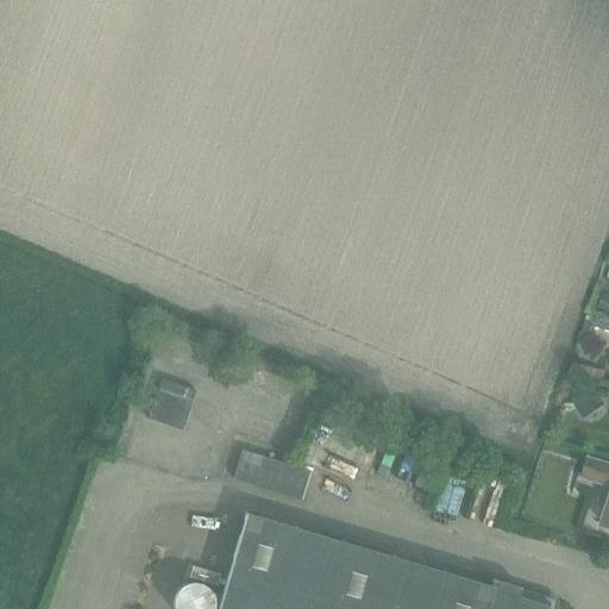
[(591,327),(608,332),(608,319),(589,313),(584,333),(589,334),(591,327)]
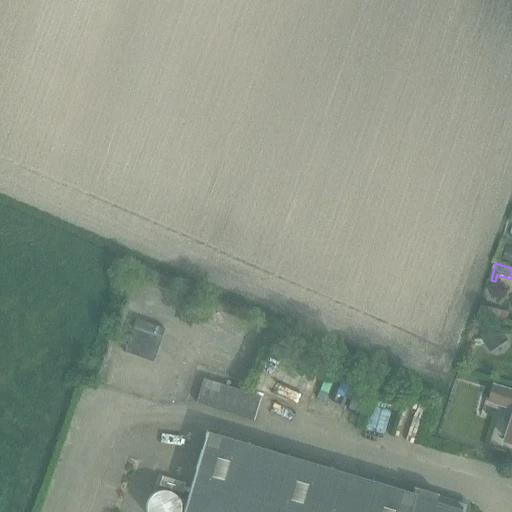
[(482,306),(479,317),(500,323),(503,312),(482,306)]
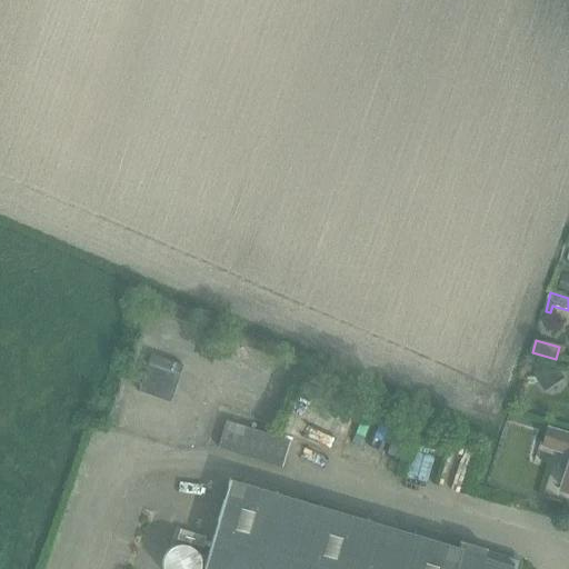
[(150,355),(138,391),(170,402),(182,366),(150,355)]
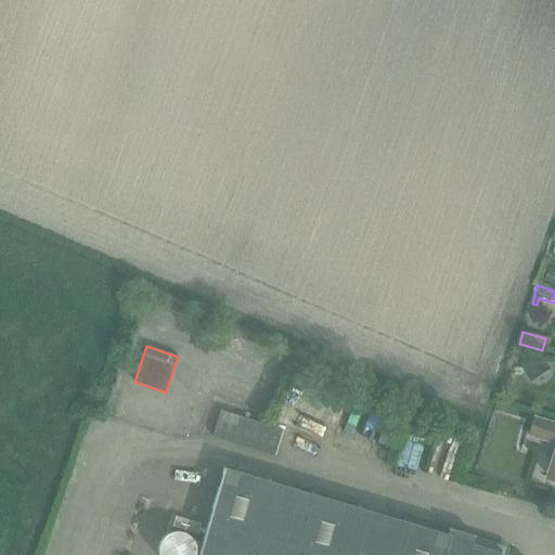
[(536,351),(517,364),(527,377),(545,364),(536,351)]
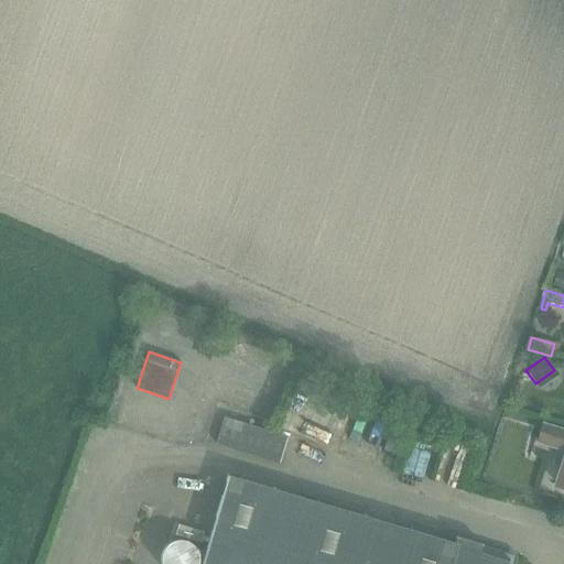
[(302,413),(339,423),(347,393),(310,383),(302,413)]
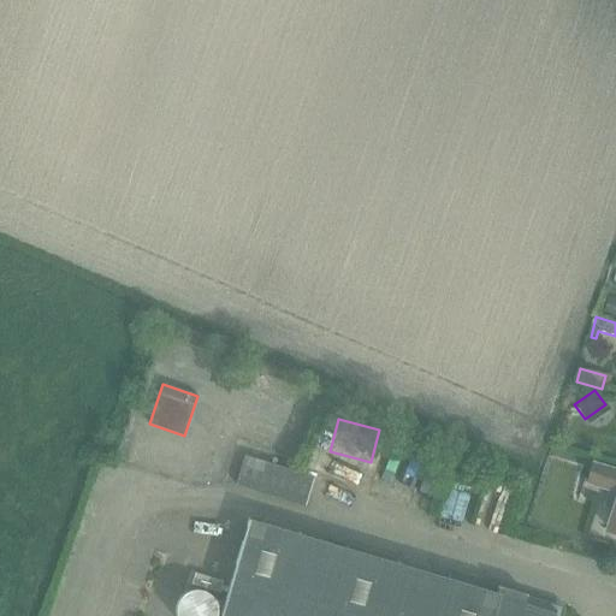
[(418,477),(430,480),(439,454),(427,450),(418,477)]
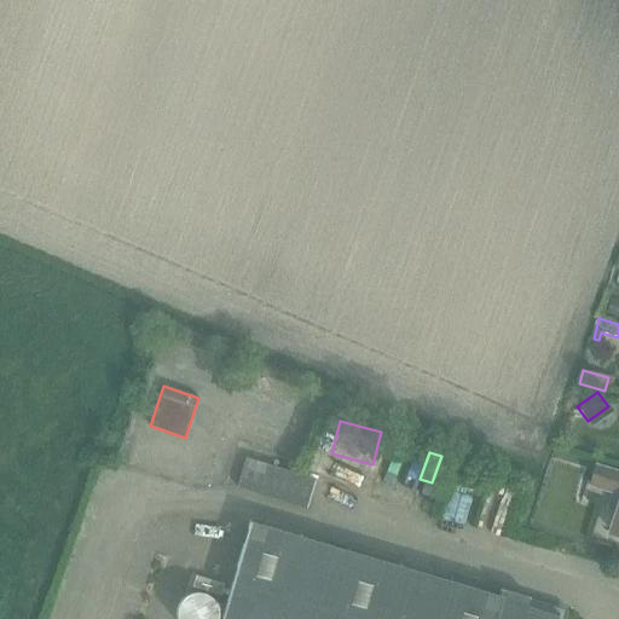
[(316,480),(244,458),(236,489),(306,509),(316,480)]
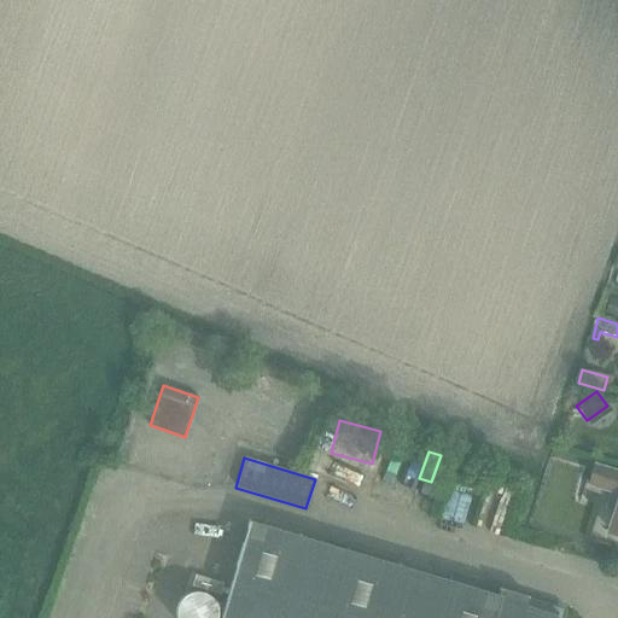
[(617,513),(610,534),(617,535),(617,471),(599,466),(592,488),(613,494),(607,511),(617,513)]
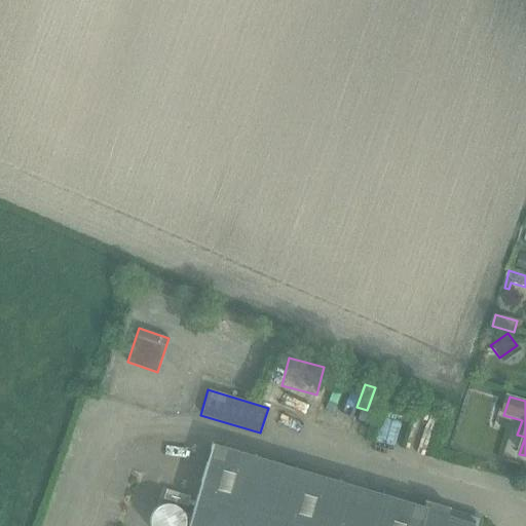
[(475,525),(476,523),(456,517),(447,515),(449,509),(425,501),(423,508),(215,446),(190,525),(475,525)]
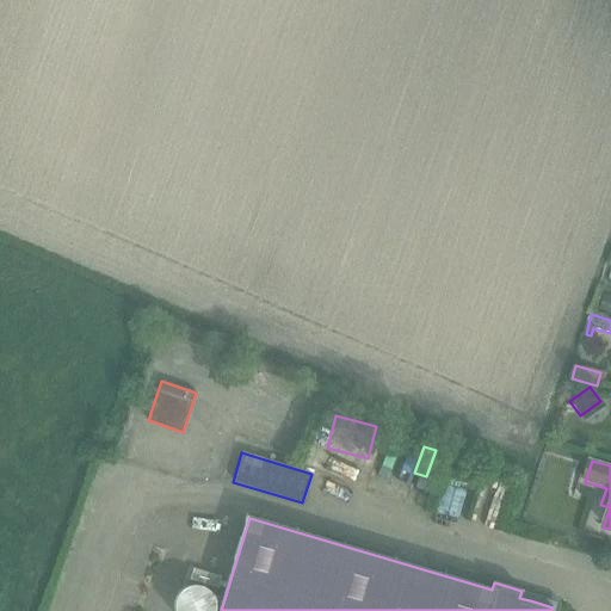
[(214,610),(215,610),(215,606),(215,603),(214,599),(213,596),(210,593),(208,591),(204,588),(202,587),(198,586),(195,586),(191,586),(187,587),(184,588),(181,591),(179,593),(177,596),(176,599),(174,603),(174,606),(174,610),(214,610)]
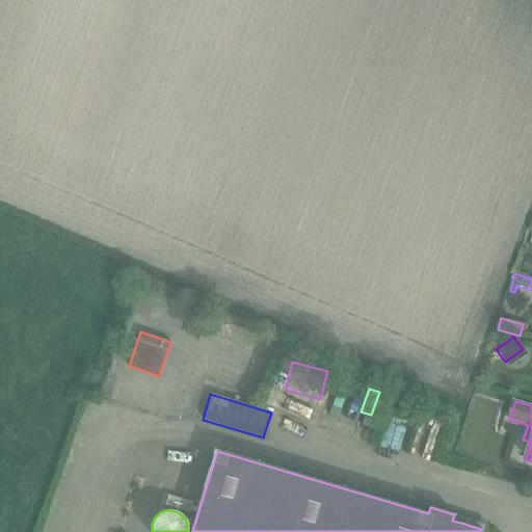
All buildings are outlined.
